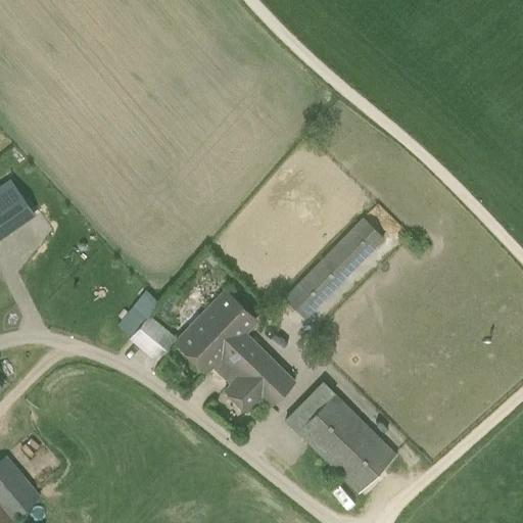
[(0,238),(35,214),(34,210),(40,206),(30,193),(24,197),(10,178),(0,184),(0,238)]
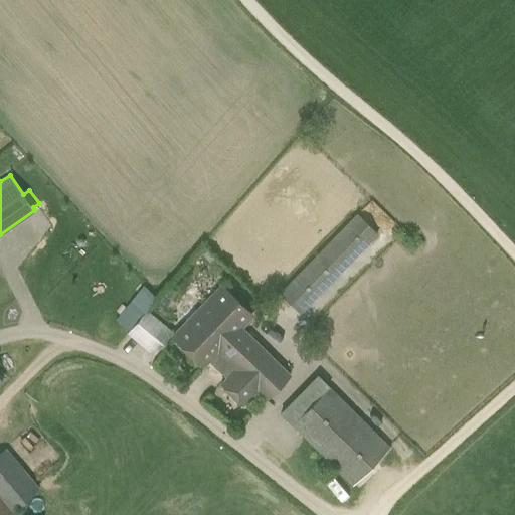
[(279,292),(301,313),(379,233),(357,212),(279,292)]
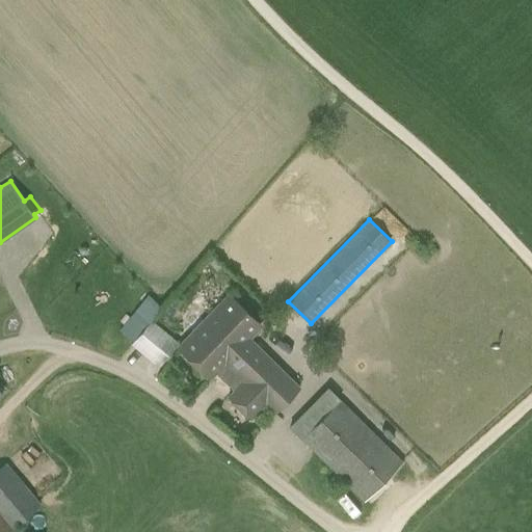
[(276,413),(300,387),(247,337),(260,324),(233,298),(212,320),(210,318),(179,350),(210,380),(218,372),(237,390),(230,398),(251,420),(267,404),(276,413)]
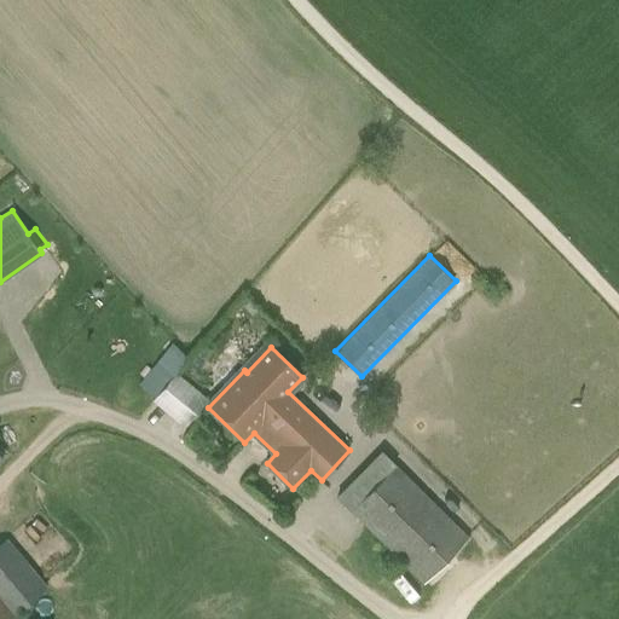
[(139,382),(157,397),(175,374),(158,360),(139,382)]
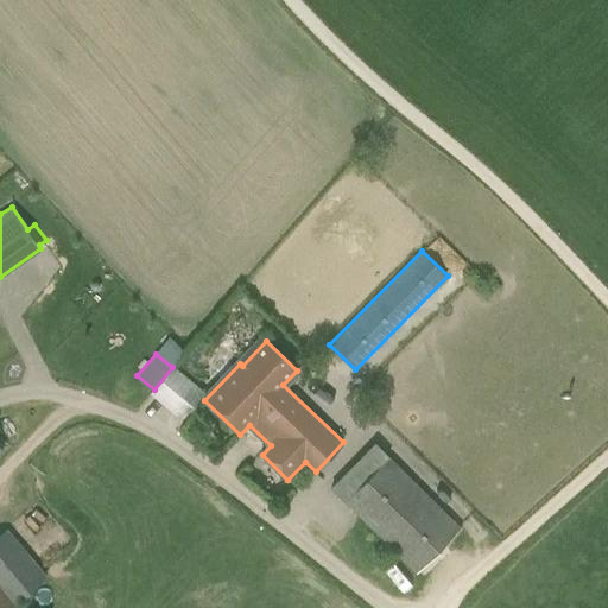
[(172,367),(154,390),(150,393),(151,393),(183,419),(204,391),(173,366),(172,367)]
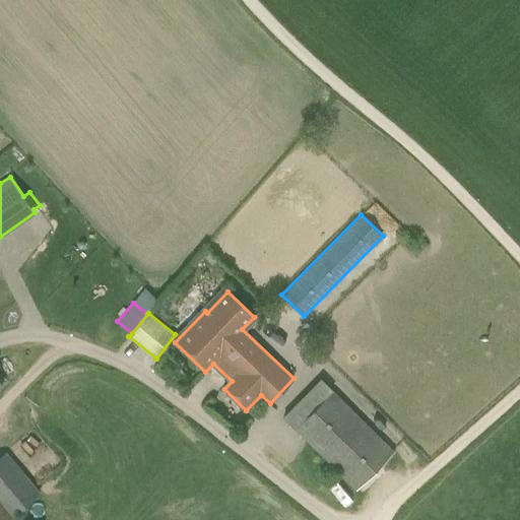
[(395,452),(335,392),(321,377),(282,416),(297,431),(358,490),(395,452)]
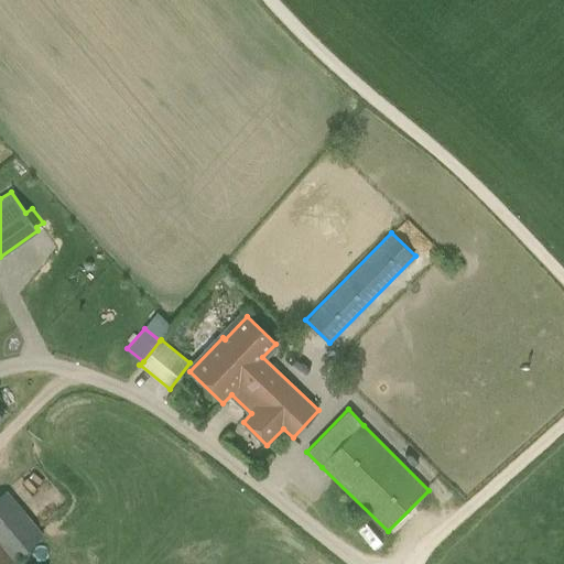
[(0,563),(24,563),(20,561),(44,534),(7,490),(0,496),(0,563)]
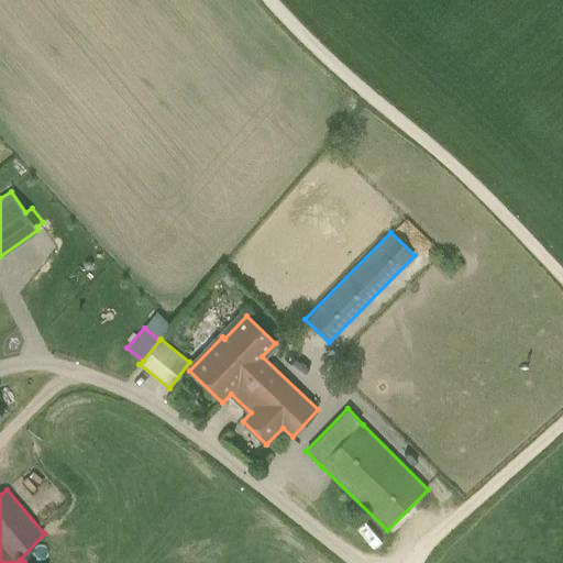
All buildings are outlined.
